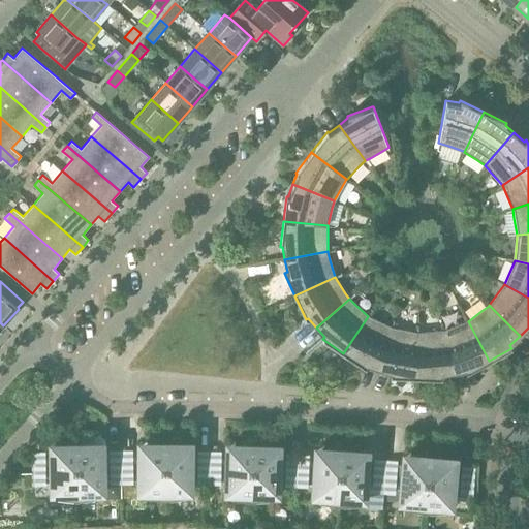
[(378,369),(392,328),(384,324),(368,316),(343,353),(365,368),(367,366),(378,369)]
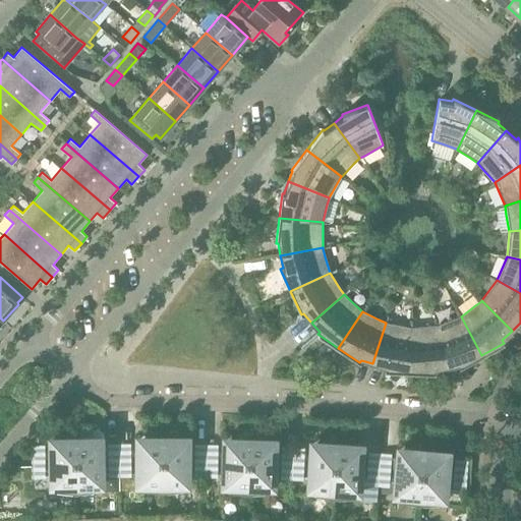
[(302,314),(285,329),(300,347),(317,333),(302,314)]
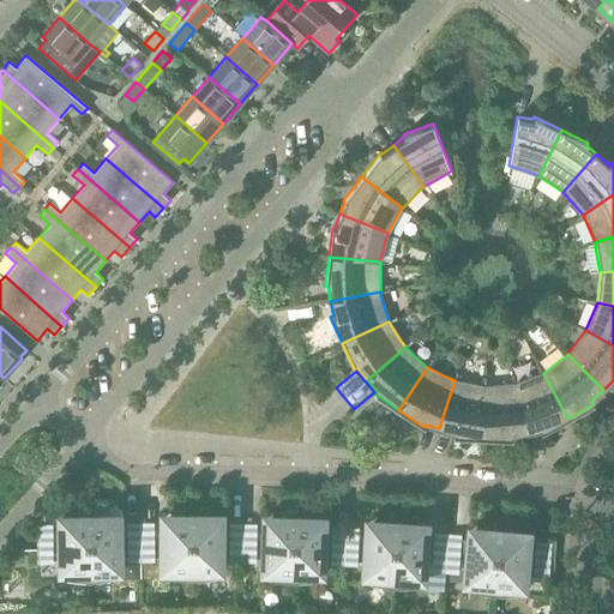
[(515,384),(527,433),(541,429),(542,432),(567,419),(543,373),(542,373),(525,379),(515,384)]
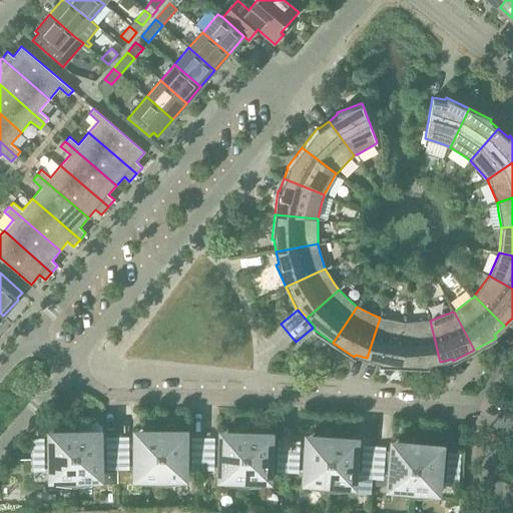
[(403,366),(405,323),(390,320),(380,318),(367,358),(379,362),(379,365),(403,366)]
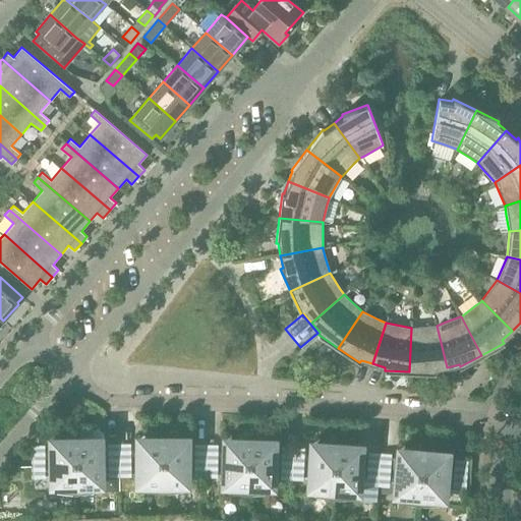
[(435,369),(447,367),(437,326),(430,326),(411,328),(409,371),(435,373),(435,369)]
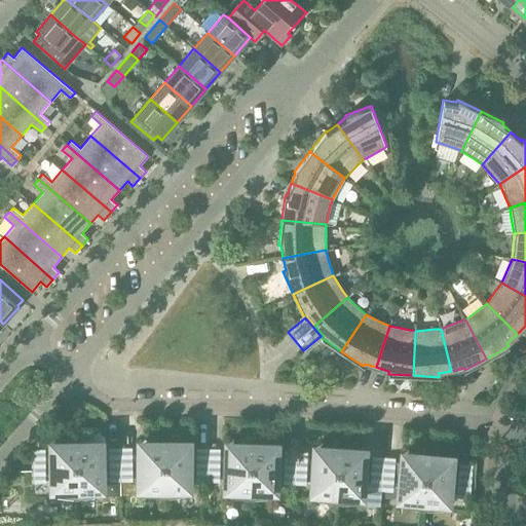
[(140,494),(163,497),(164,443),(140,442),(140,494)]
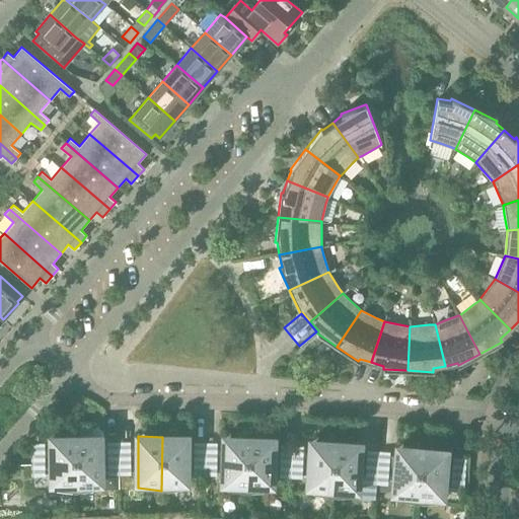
[(53,490),(76,492),(75,437),(52,438),(53,490)]
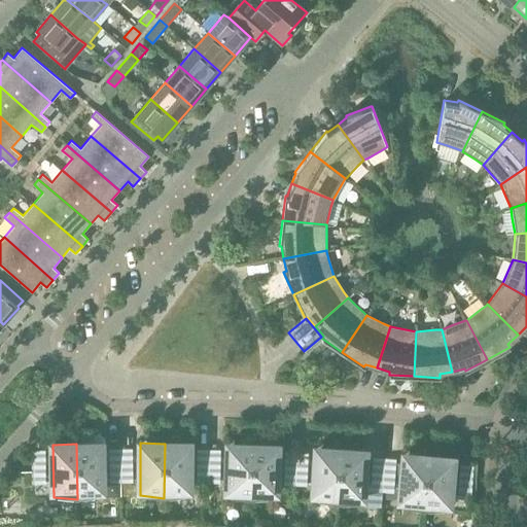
[(101,444),(76,444),(77,499),(102,496),(101,444)]
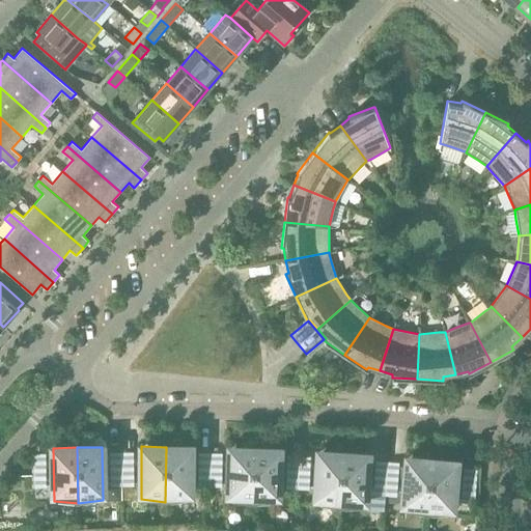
[(191,447),(166,447),(165,502),(190,500),(191,447)]
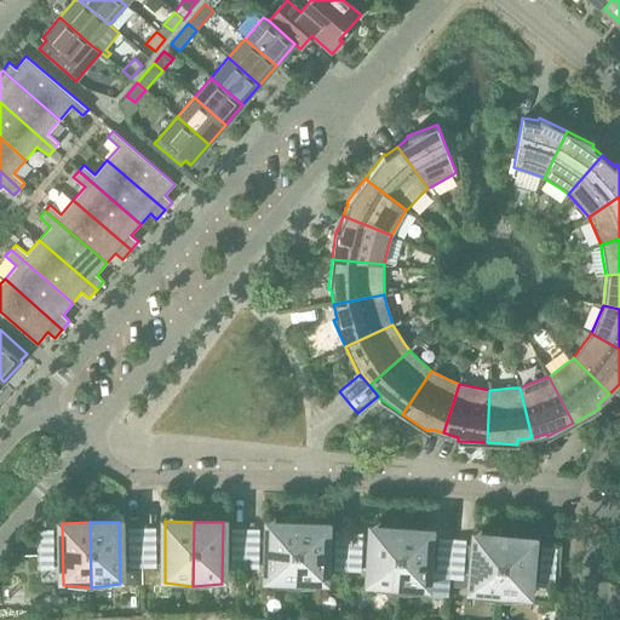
[(267,585),(296,589),(297,523),(269,523),(267,585)]
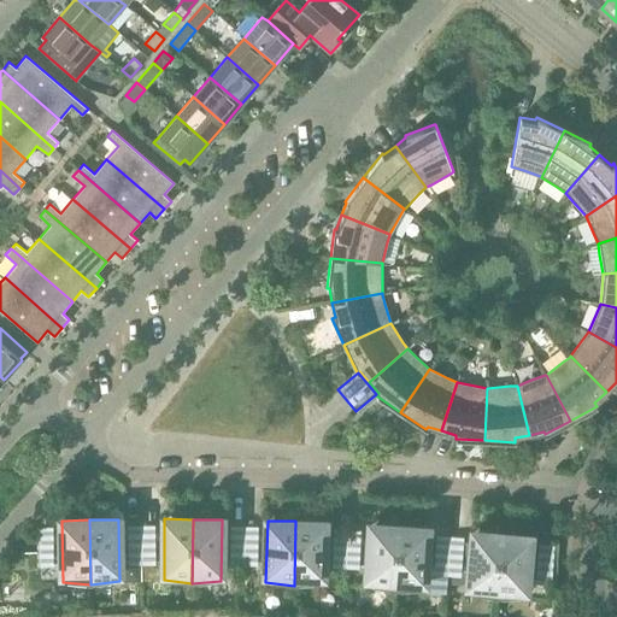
[(324,522),(295,521),(294,586),(322,583),(324,522)]
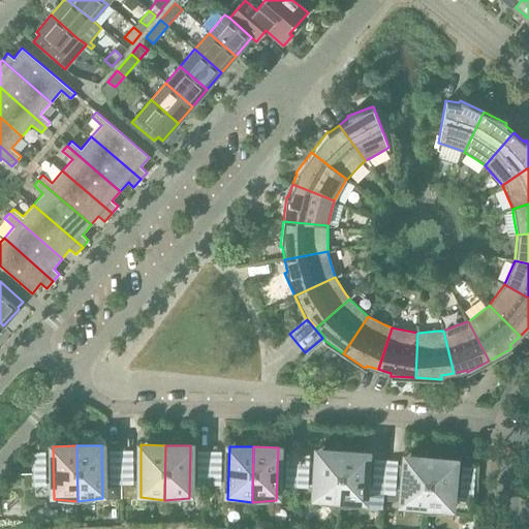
[(314,502),(338,506),(341,452),(317,449),(314,502)]
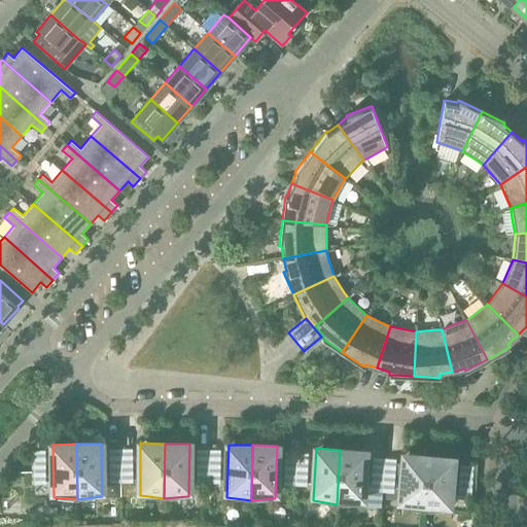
[(346,450),(340,450),(337,504),(361,503),(362,497),(367,497),(366,503),(380,504),(381,489),(382,481),(382,480),(373,479),(372,481),(363,480),(365,451),(346,450)]
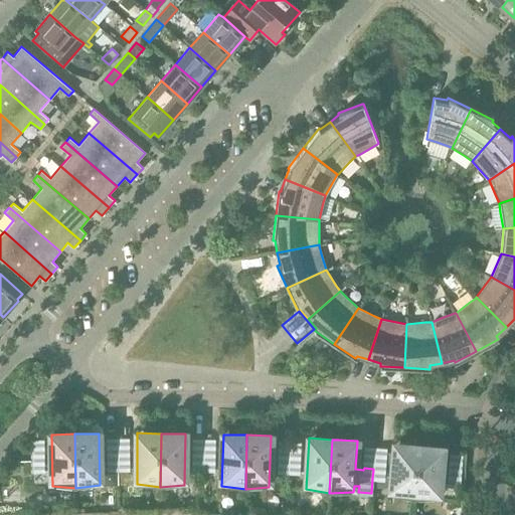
[(413,490),(418,443),(392,441),(391,453),(385,453),(385,452),(384,452),(382,469),(389,470),(387,492),(390,492),(390,495),(413,499),(413,490)]
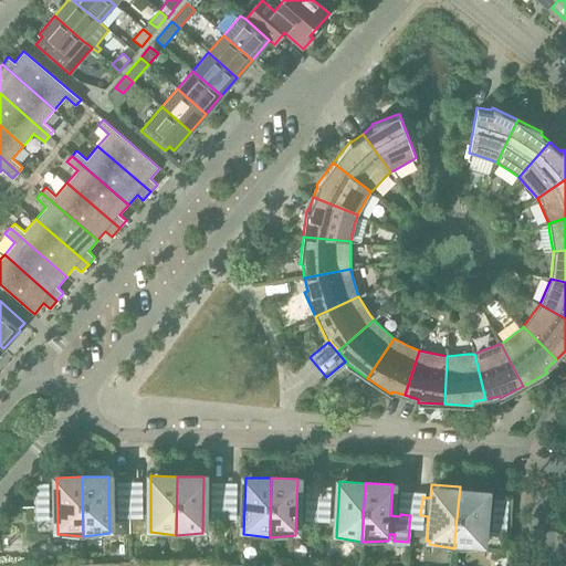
[(454,548),(478,548),(484,548),(484,545),(490,490),(460,486),(454,538),(454,548)]
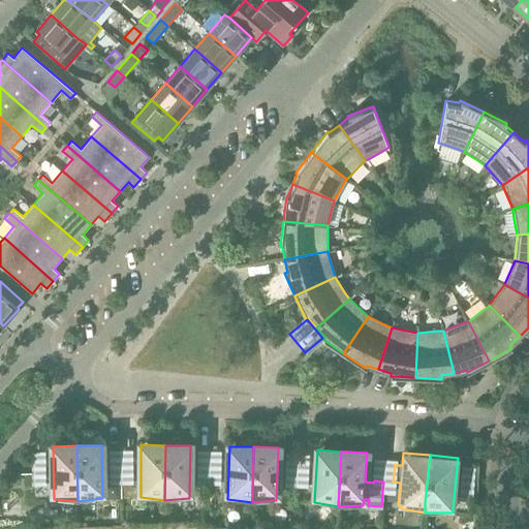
[(384,463),(385,462),(375,461),(374,480),(383,481),(384,463)]
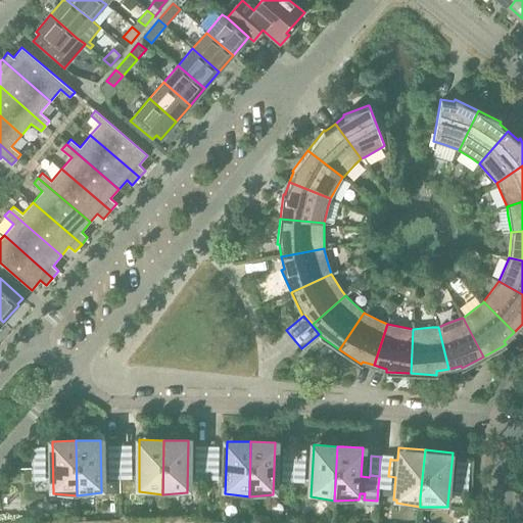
[(283,460),(282,479),(292,479),(293,470),(294,459),(285,458),(283,460)]
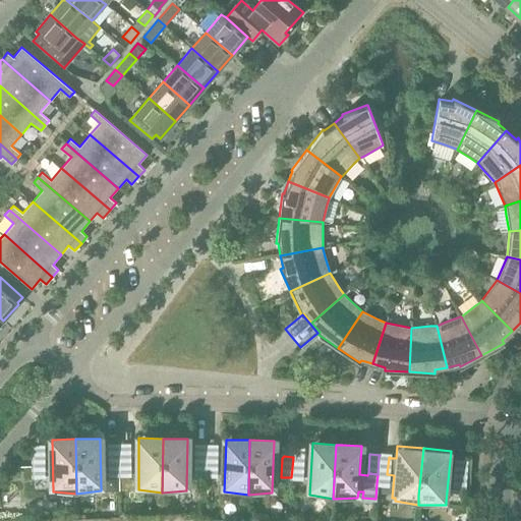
[(378,475),(377,483),(387,483),(387,474),(389,457),(379,456),(378,474),(378,475)]
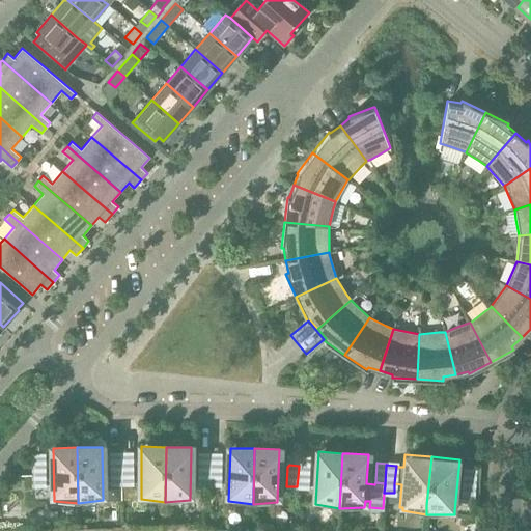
[(32,471),(32,485),(46,485),(46,471),(32,471)]
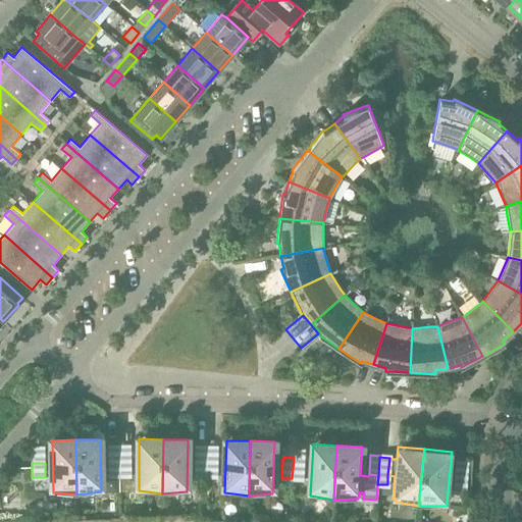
[(119,466),(119,475),(131,474),(131,465),(119,466)]
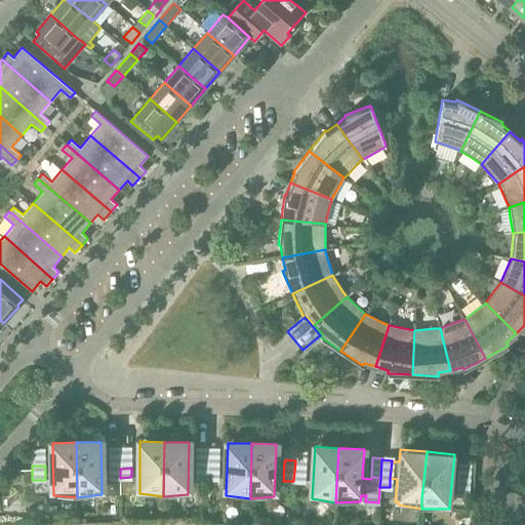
[(120,478),(120,469),(110,469),(110,478),(120,478)]
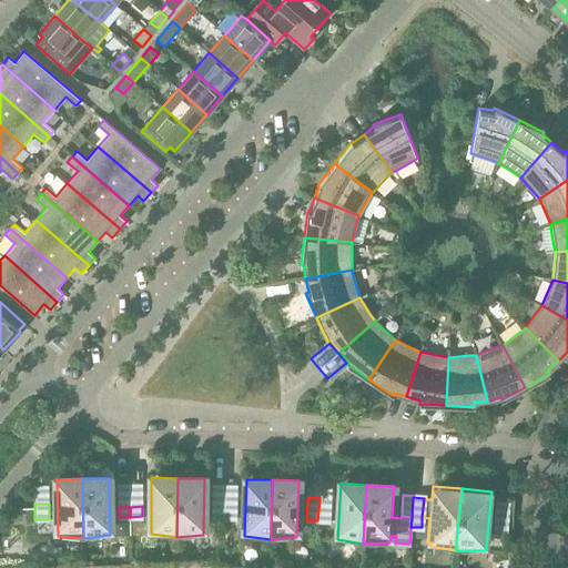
[(213,517),(224,517),(224,507),(213,507),(213,517)]
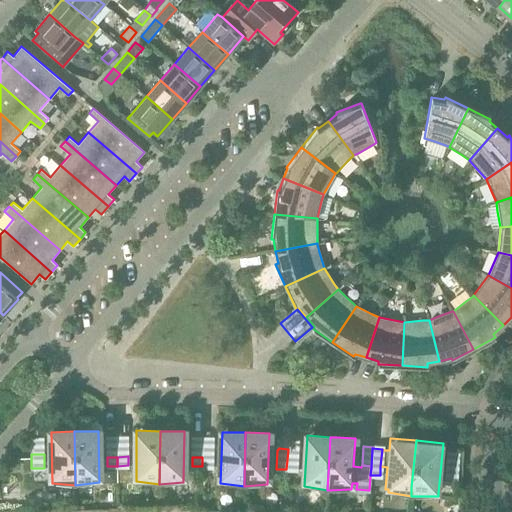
[(212,457),(202,457),(202,466),(212,466),(212,457)]
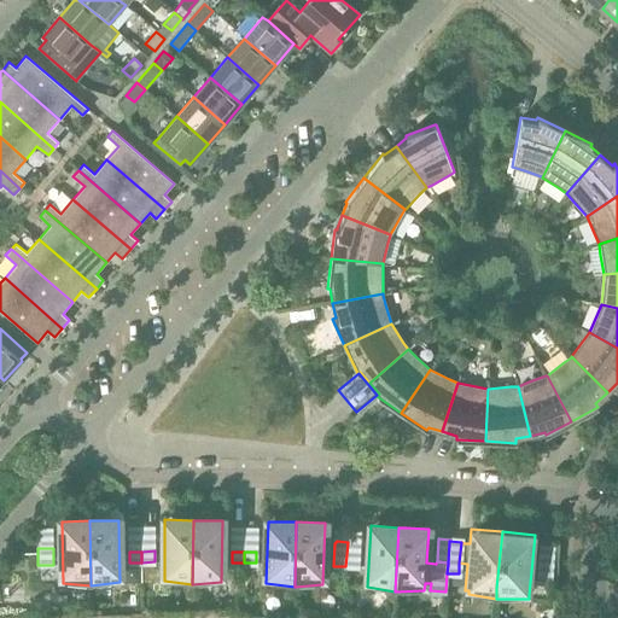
[(347,555),(345,566),(359,567),(359,557),(347,555)]
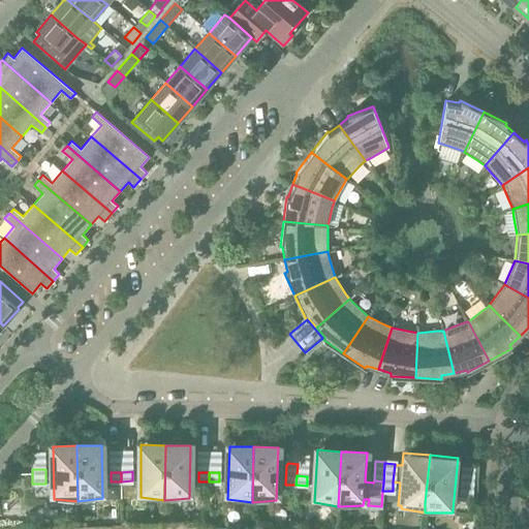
[(471,489),(461,488),(460,497),(470,498),(471,489)]
